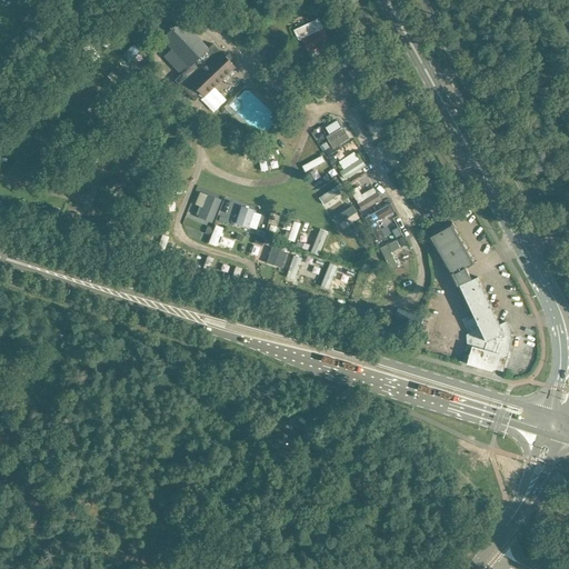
[(139,0),(132,0),(129,2),(139,23),(149,19),(139,0)]
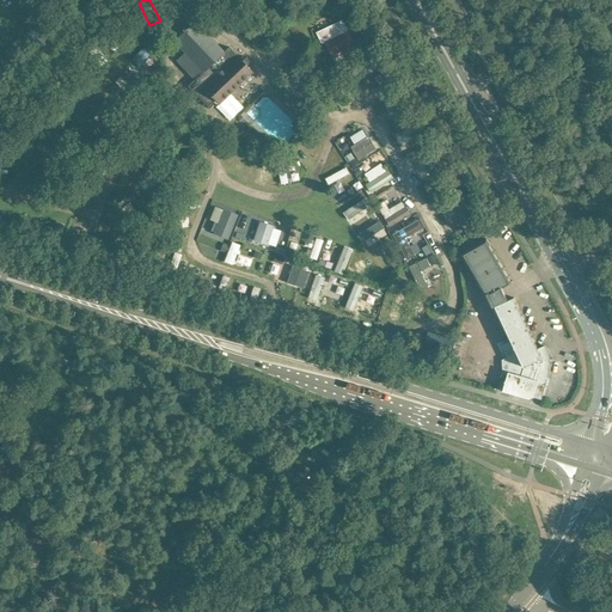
[(134,13),(117,24),(122,31),(132,25),(139,35),(146,31),(134,13)]
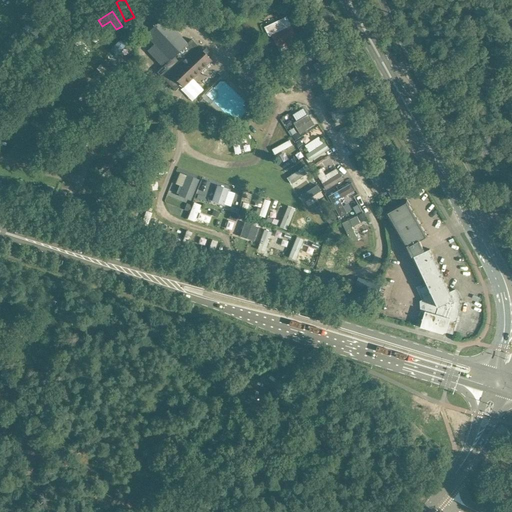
[(272,34),(279,48),(281,53),(299,44),(286,16),(264,27),(268,36),(272,34)]
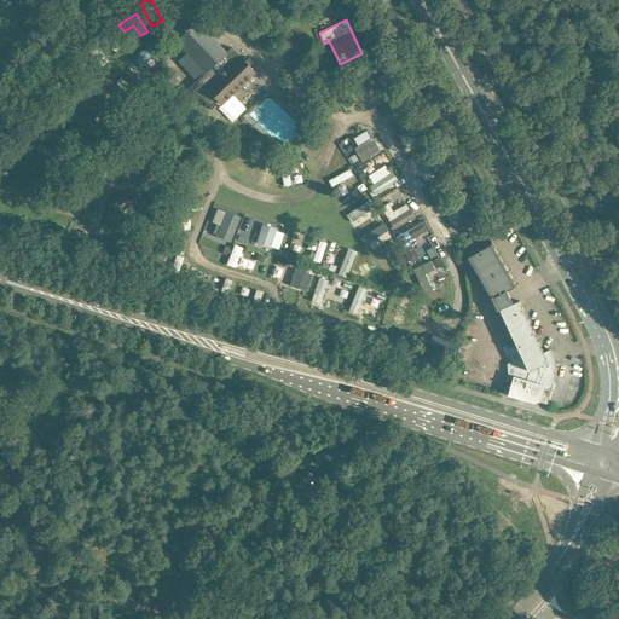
[(183,50),(174,57),(197,81),(190,87),(212,110),(219,104),(221,105),(255,73),(250,68),(254,64),(249,58),(244,62),(231,48),(226,53),(197,22),(191,28),(189,25),(185,29),(186,30),(184,33),(185,33),(175,42),(183,50)]
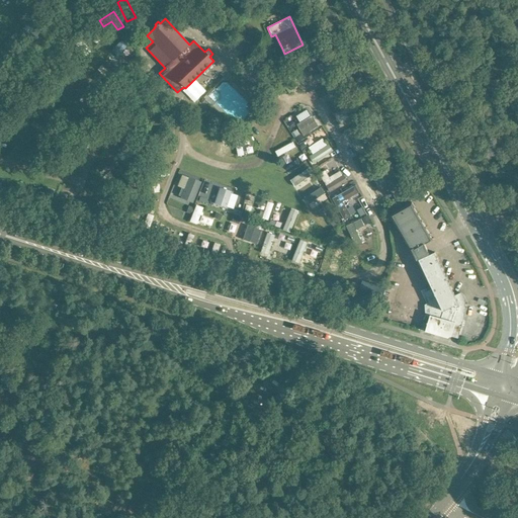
[(126,35),(111,51),(117,56),(132,40),(126,35)]
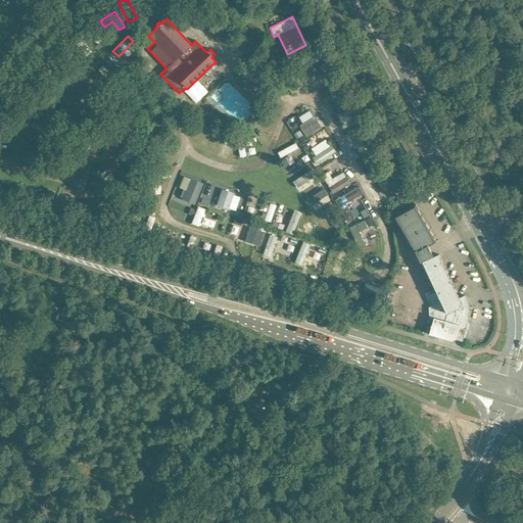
[(285,70),(279,76),(292,93),(298,89),(297,89),(286,72),(285,70)]
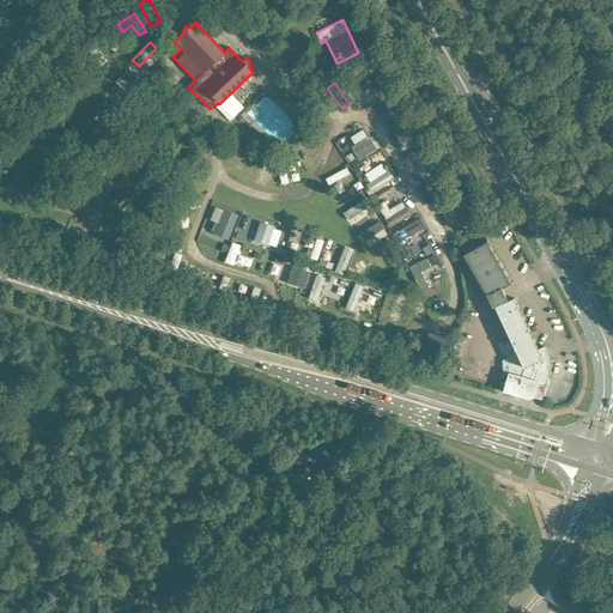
[(400,89),(389,93),(399,115),(411,110),(400,89)]
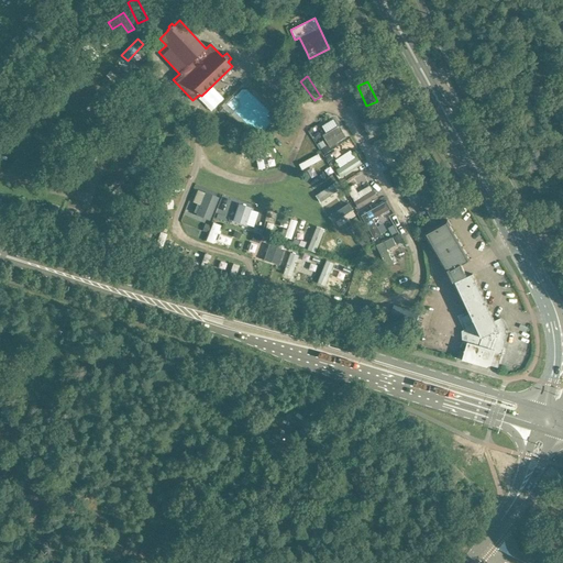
[(85,90),(79,96),(84,100),(89,96),(85,90)]
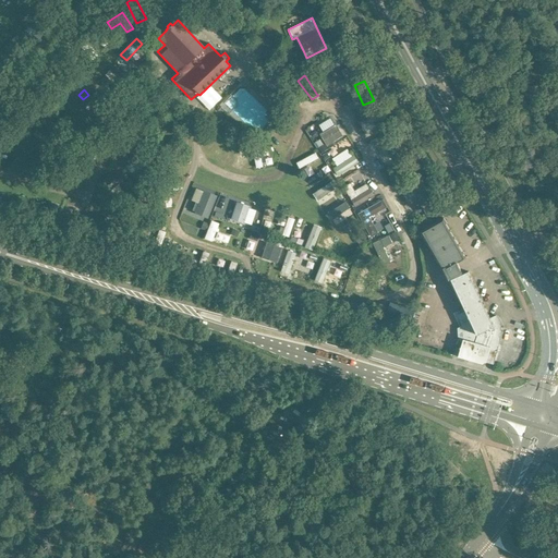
[(91,102),(85,108),(101,124),(107,119),(106,119),(96,108),(91,102)]
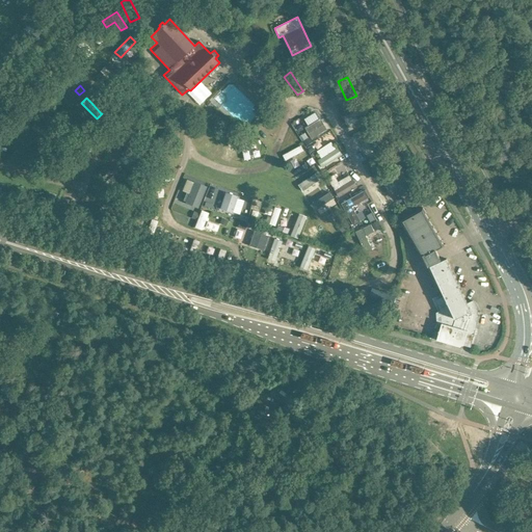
[(371,100),(364,103),(369,112),(375,109),(371,100)]
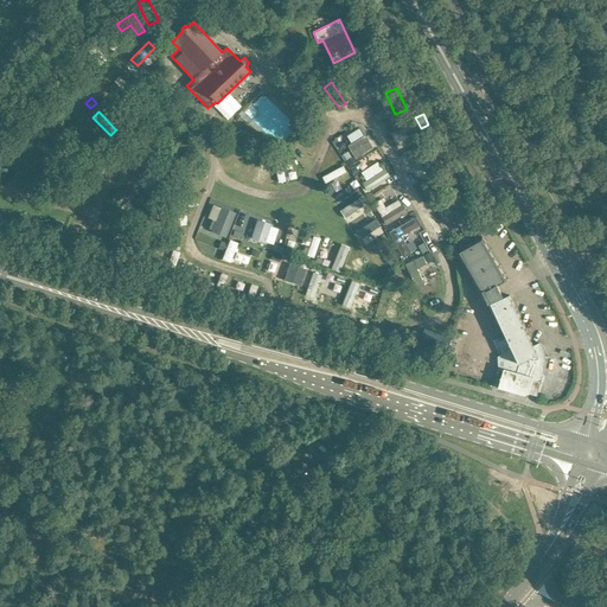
[(409,115),(387,125),(391,134),(404,128),(409,136),(416,133),(409,115)]
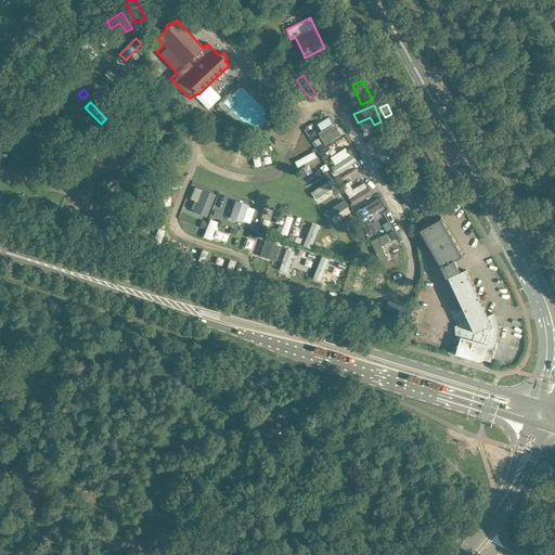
[(142,108),(129,124),(137,129),(149,114),(142,108)]
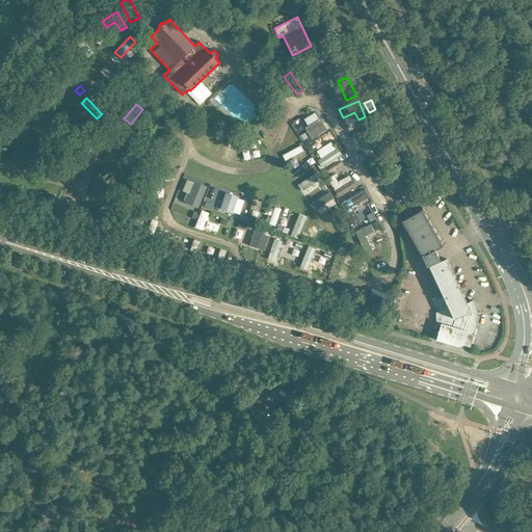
[(211,120),(218,126),(224,117),(217,111),(211,120)]
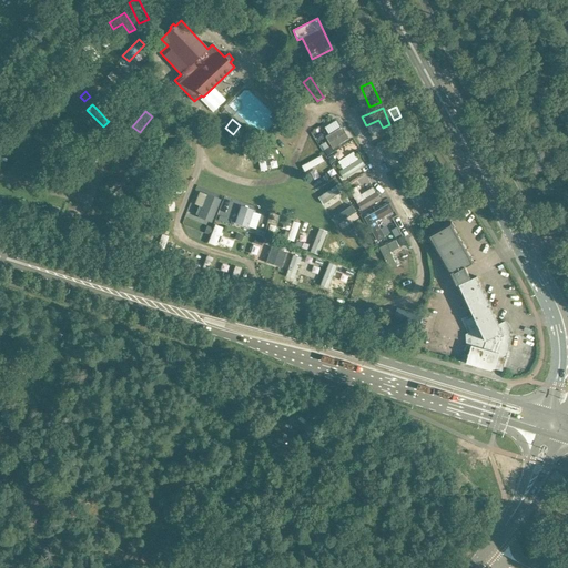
[(183,123),(176,127),(181,133),(188,130),(183,123)]
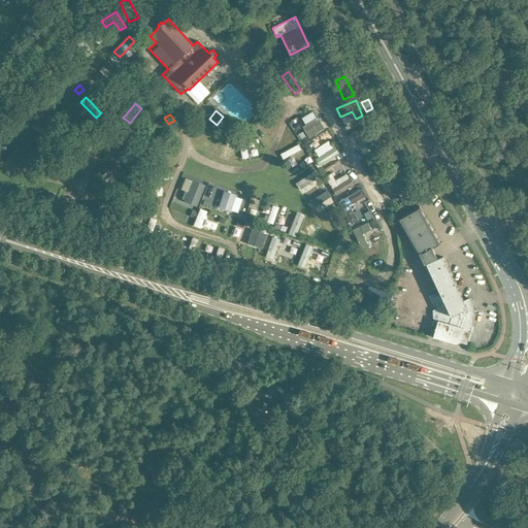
[(306,125),(303,127),(310,138),(324,129),(318,119),(317,119),(306,125)]
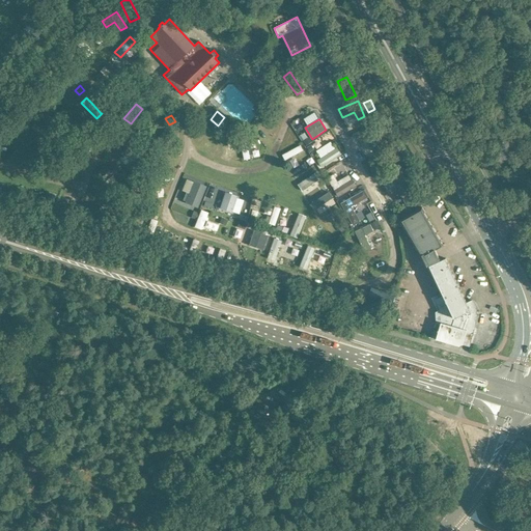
[(85,134),(84,149),(93,149),(93,134),(85,134)]
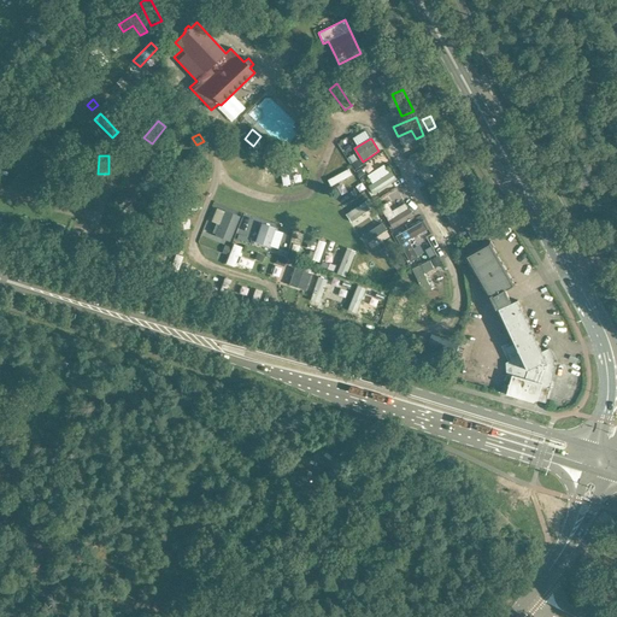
[(206,157),(197,157),(198,181),(207,181),(206,157)]
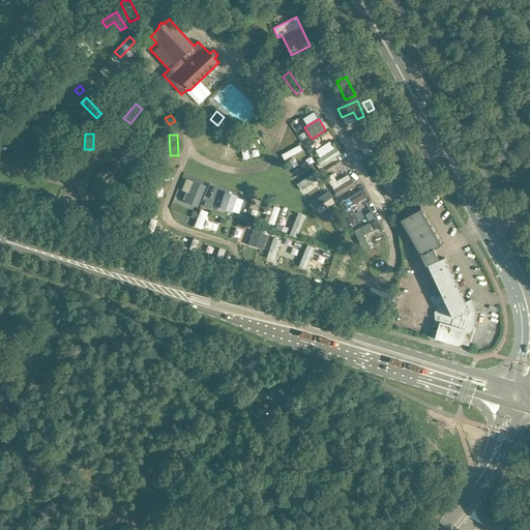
[(256,135),(247,136),(252,156),(259,155),(256,135)]
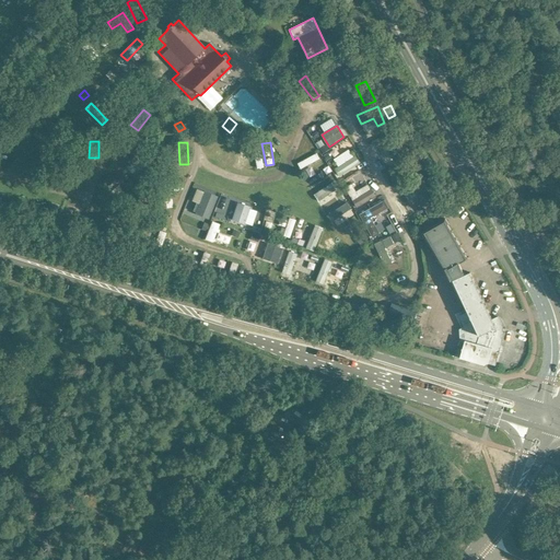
[(237,143),(230,166),(236,168),(245,146),(237,143)]
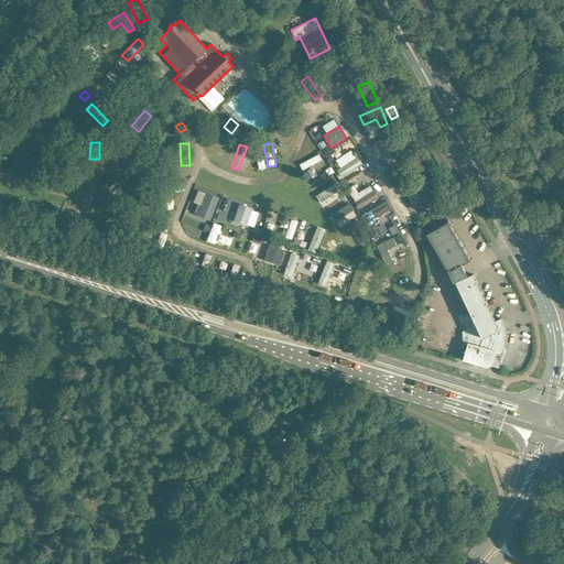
[(320,155),(301,164),(304,170),(322,161),(320,155)]
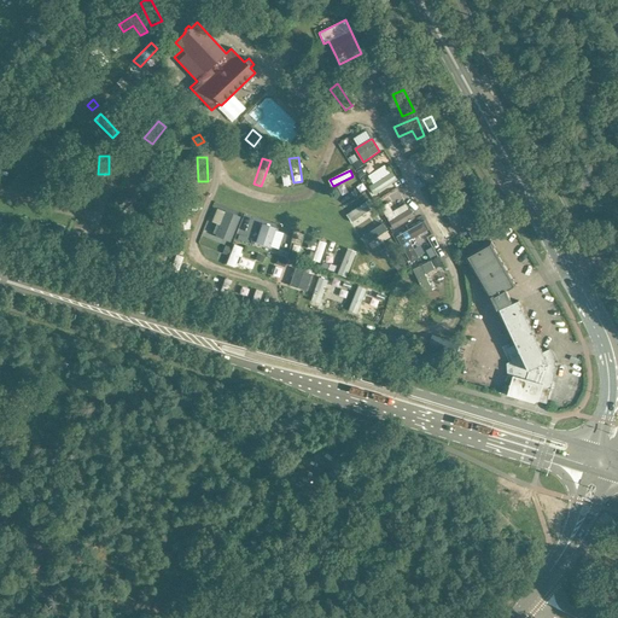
[(374,184),(369,187),(375,194),(397,181),(391,173),(390,174),(374,184)]
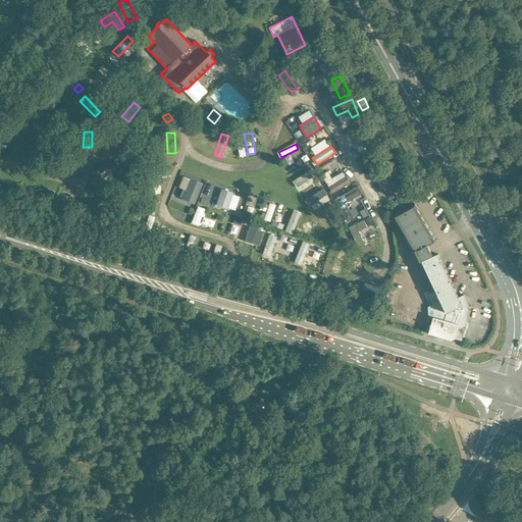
[(70,154),(56,158),(59,167),(73,163),(70,154)]
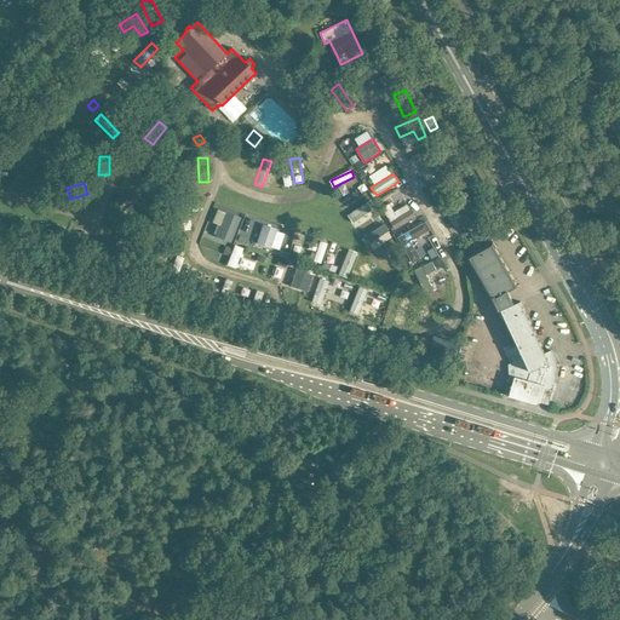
[(476,189),(469,191),(472,199),(480,195),(476,189)]
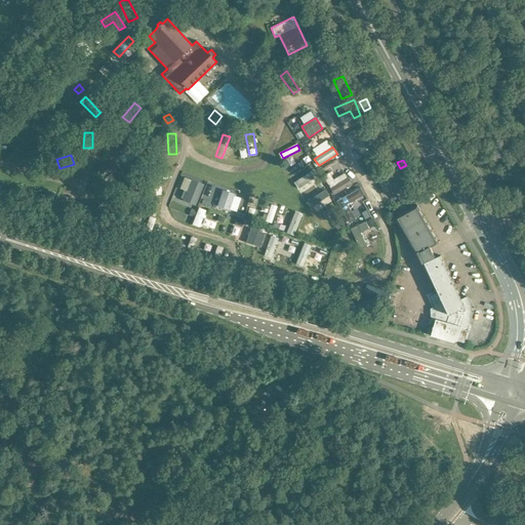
[(103,166),(97,170),(108,183),(113,177),(111,175),(120,168),(114,161),(105,168),(103,166)]
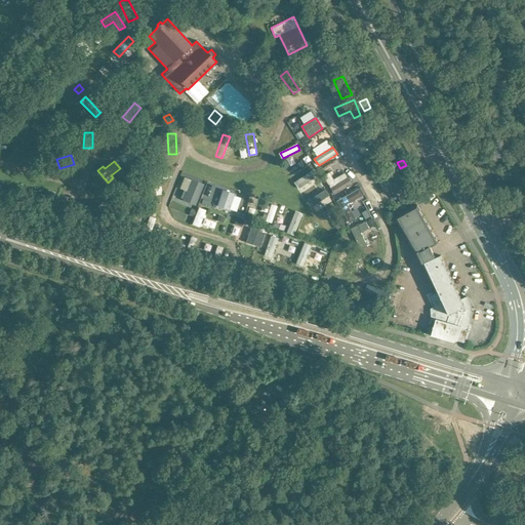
[(312,171),(294,183),(299,189),(316,178),(312,171)]
